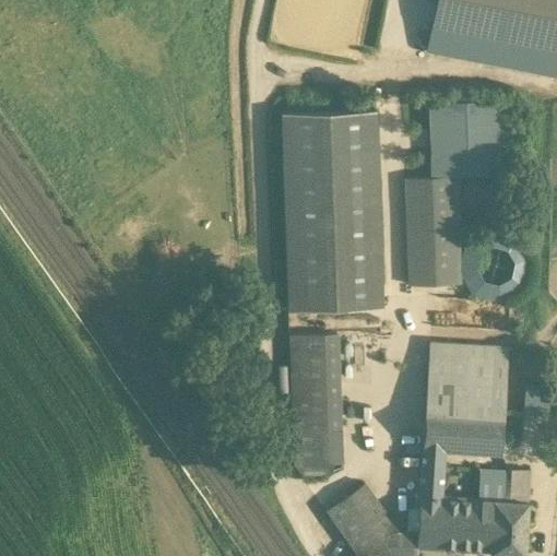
[(556,0),(438,0),(428,55),(555,79),(556,71),(556,0)]
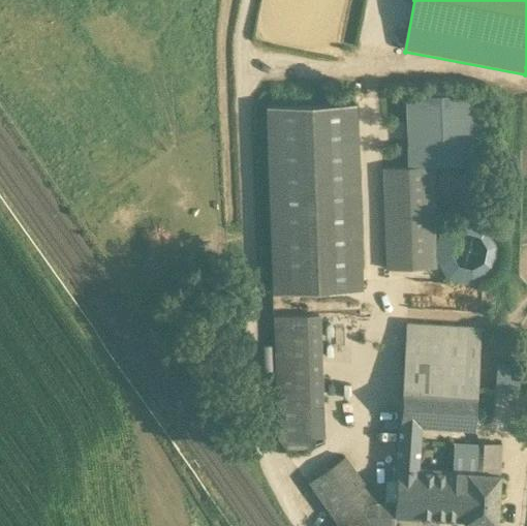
[(476,98),(407,101),(409,169),(434,168),(479,166),(476,98)]
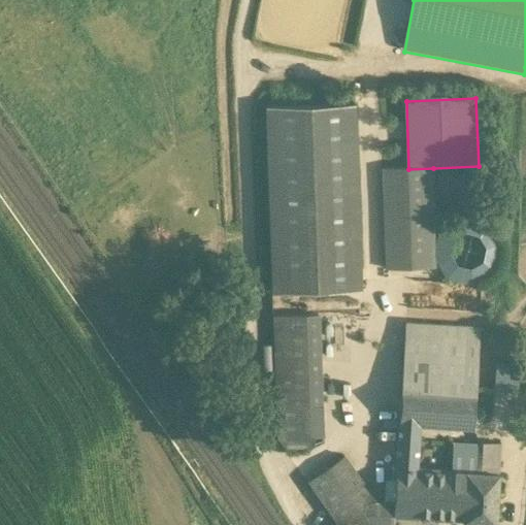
[(267,108),(273,294),(363,292),(357,105),(267,108)]
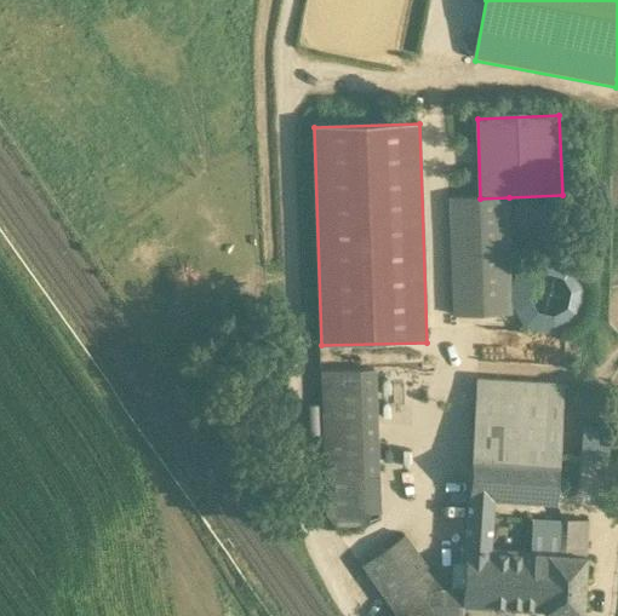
[(480,199),(451,200),(455,318),(513,317),(509,197),(480,199)]
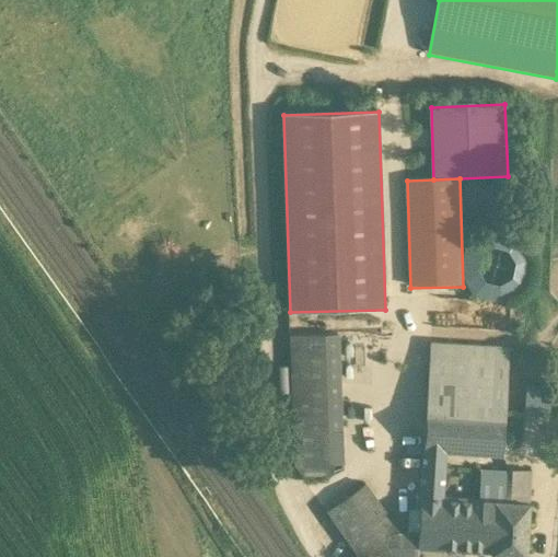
[(525,288),(524,256),(492,257),(492,273),(479,273),(481,300),(507,299),(506,289),(525,288)]
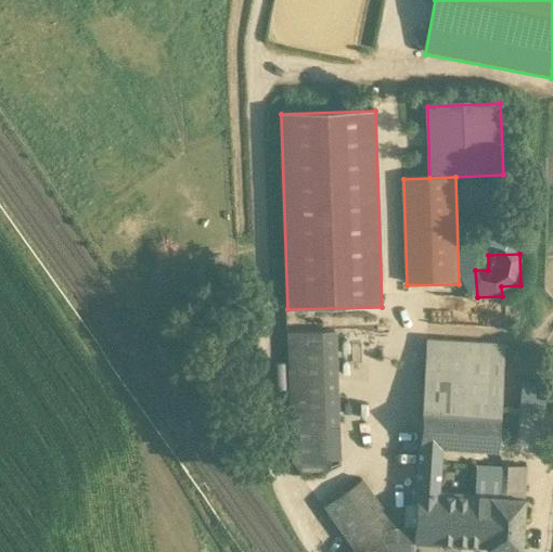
[(288,335),(292,432),(338,431),(335,333),(288,335)]
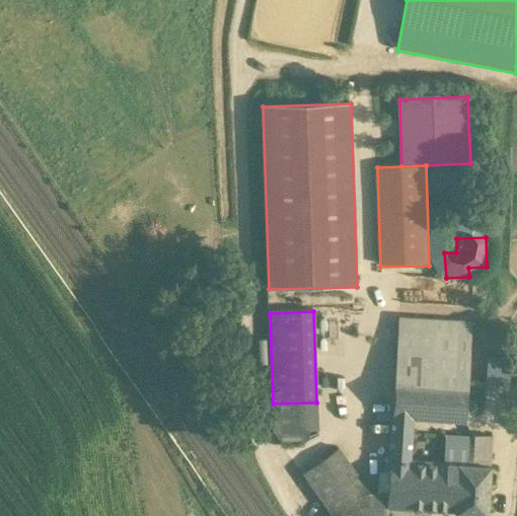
[(396,380),(469,384),(473,324),(399,319),(396,380)]
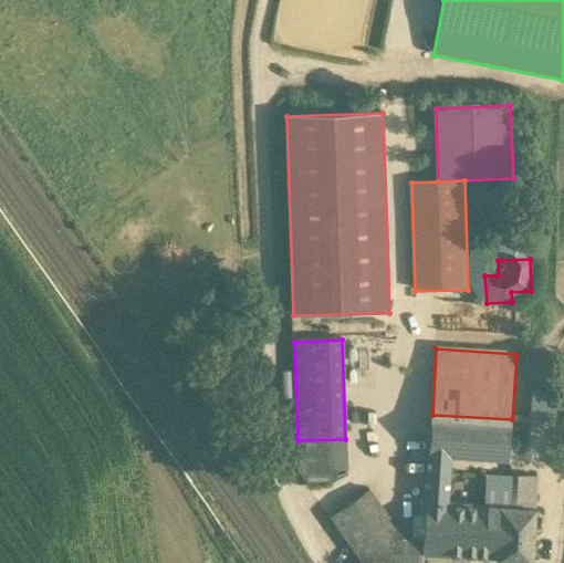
[(533,395),(532,420),(557,421),(559,396),(533,395)]
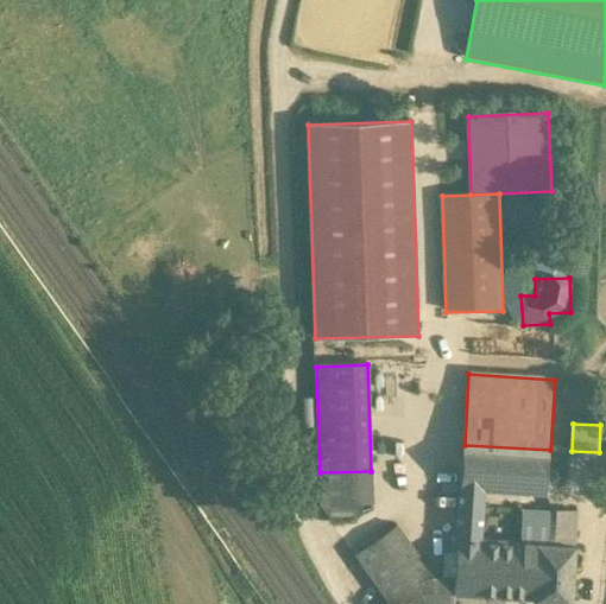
[(550,450),(465,445),(461,491),(486,493),(548,496),(550,450)]
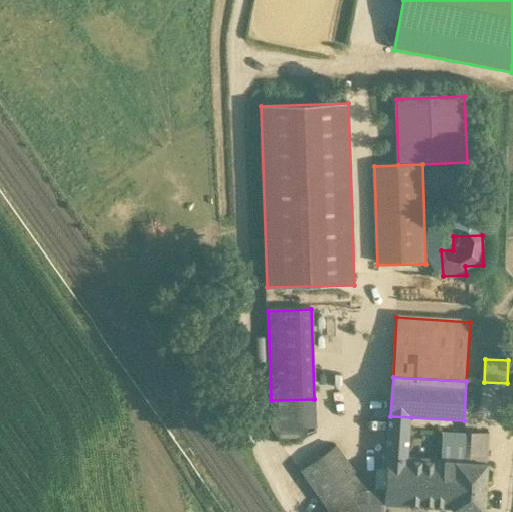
[(316,435),(314,399),(271,400),(272,430),(281,441),(316,435)]
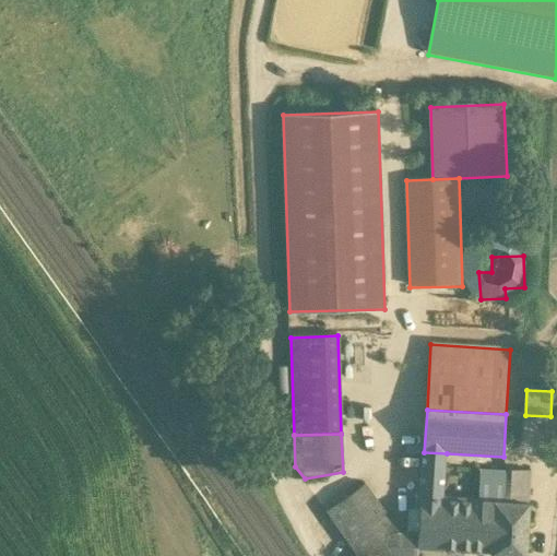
[(447,453),(424,452),(424,466),(447,468),(447,453)]
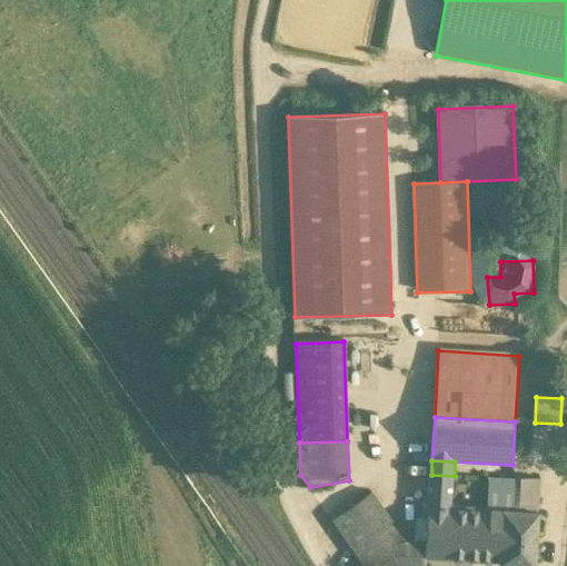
[(443,560),(500,565),(504,510),(487,509),(454,507),(455,476),(431,475),(427,544),(426,560),(427,560),(443,560)]
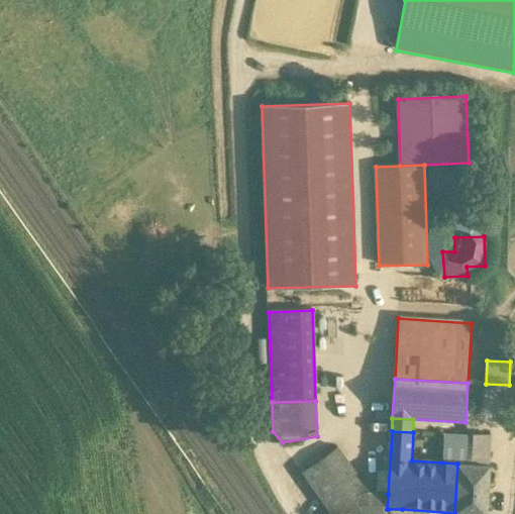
[(457,464),(470,465),(472,432),(443,431),(442,463),(457,464)]
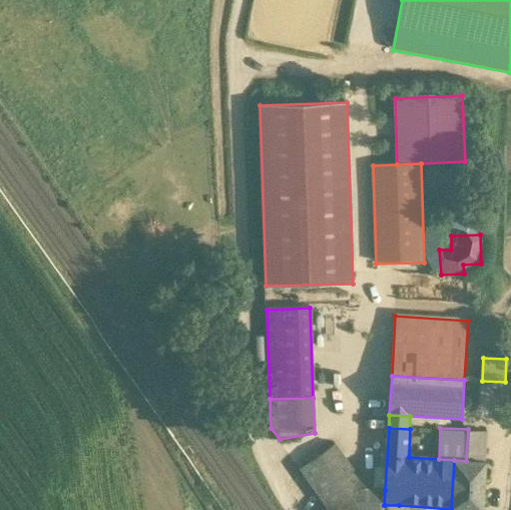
[(488,431),(468,429),(466,461),(485,463),(488,431)]
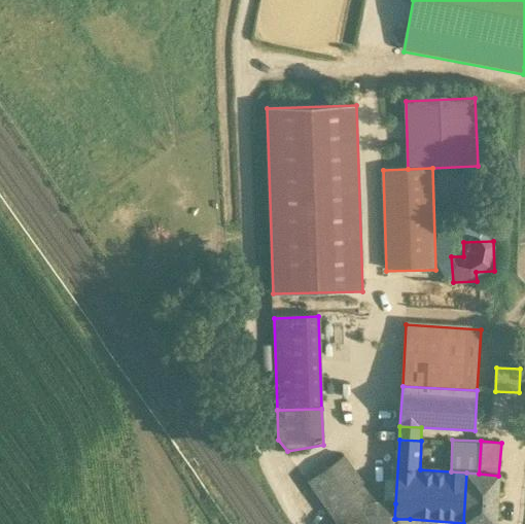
[(330,468),(371,523),(394,523),(395,519),(394,519),(395,503),(378,502),(345,457),(330,468)]
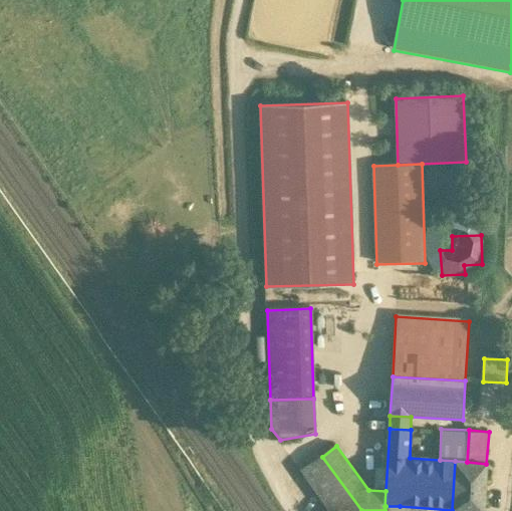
[(361,510),(322,457),(302,471),(330,510),(361,510)]
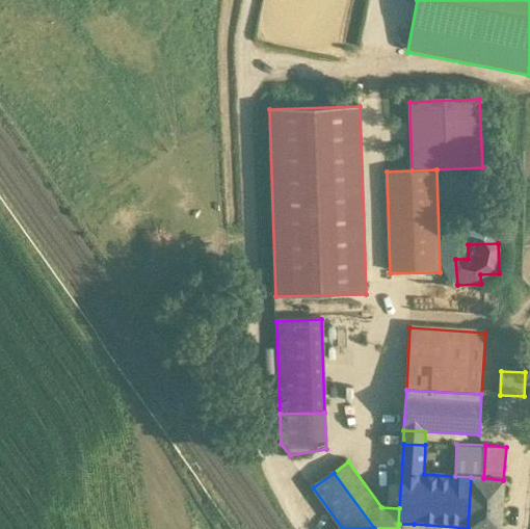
[(483,478),(471,477),(468,528),(501,528),(503,480),(483,478)]
